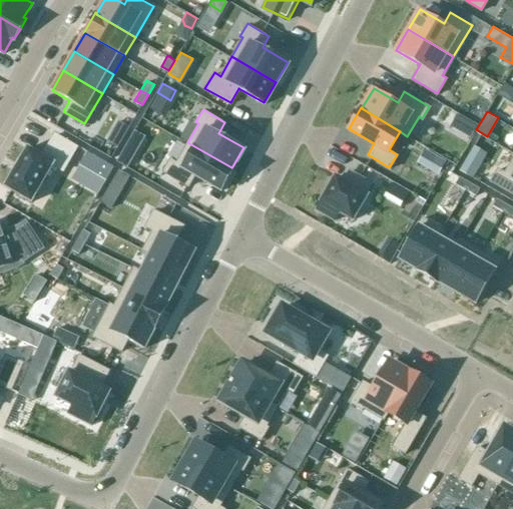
[(456,112),(450,123),(456,126),(462,116),(456,112)]
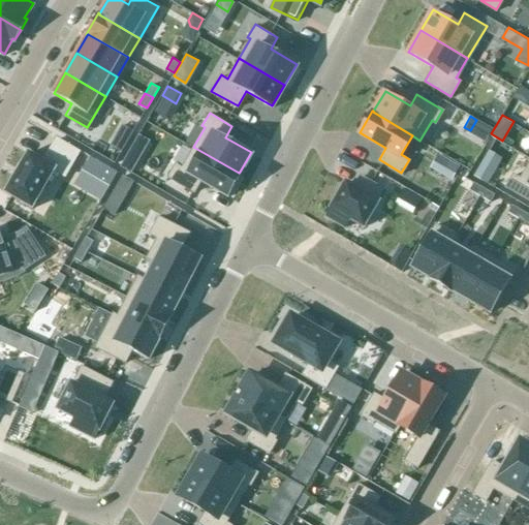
[(123,123),(117,133),(127,140),(133,128),(123,123)]
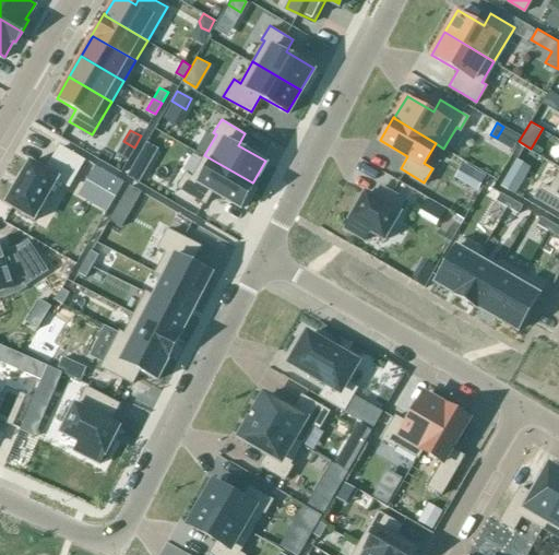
[(7,200),(6,201),(7,202),(33,217),(34,219),(35,216),(57,178),(69,185),(83,158),(60,145),(46,169),(31,161),(32,161),(30,160),(28,161),(28,162),(21,176),(20,176),(14,186),(7,200)]
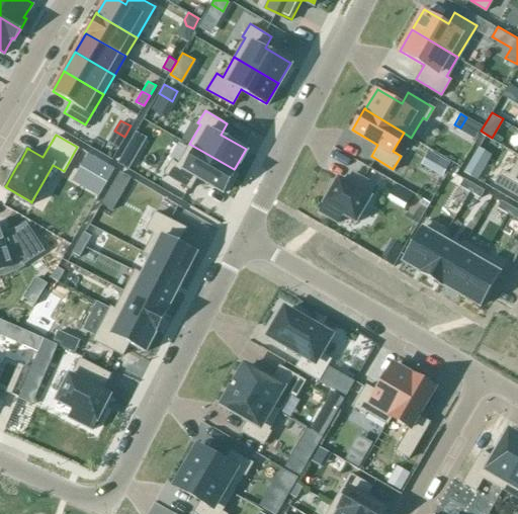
[(172,159),(165,172),(190,186),(197,174),(224,190),(236,168),(235,168),(234,169),(189,144),(178,163),(172,159)]
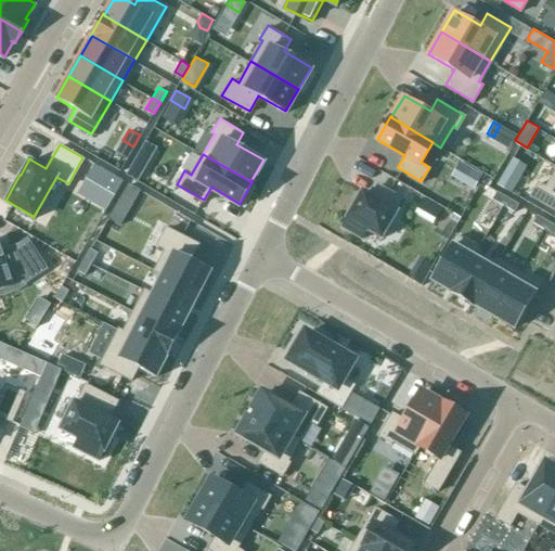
[(133,159),(126,173),(138,179),(145,166),(133,159)]
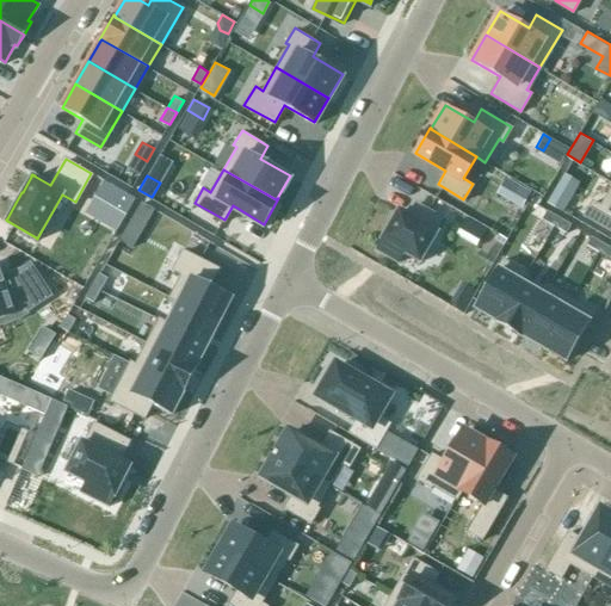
[(94,193),(127,211),(135,197),(104,179),(94,193)]
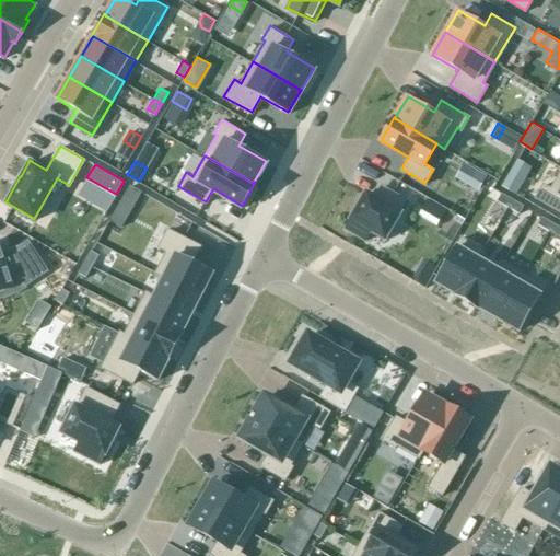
[(544,183),(536,196),(559,210),(559,171),(550,187),(544,183)]
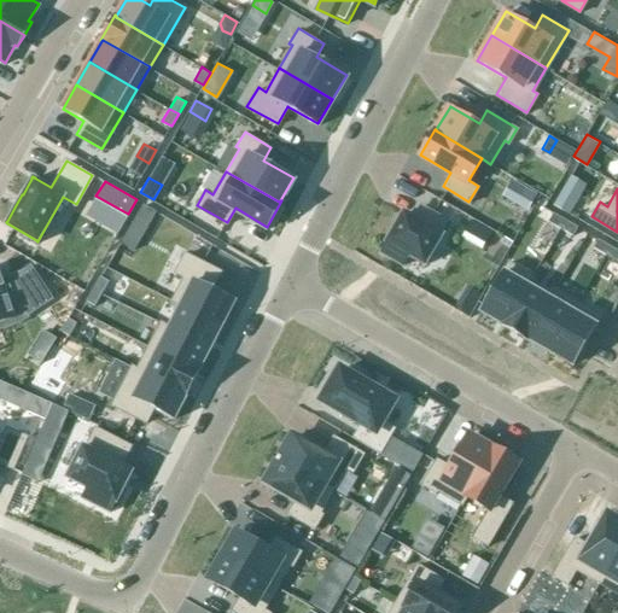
[(561,191),(554,203),(570,212),(577,200),(561,191)]
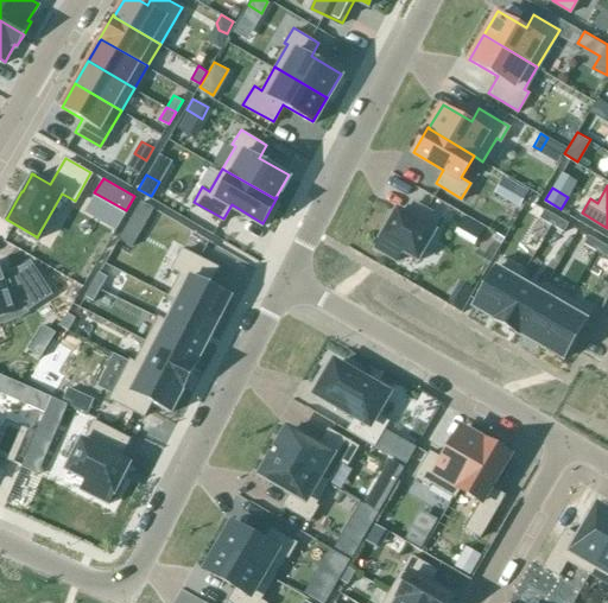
[(141,201),(134,213),(146,220),(153,208),(141,201)]
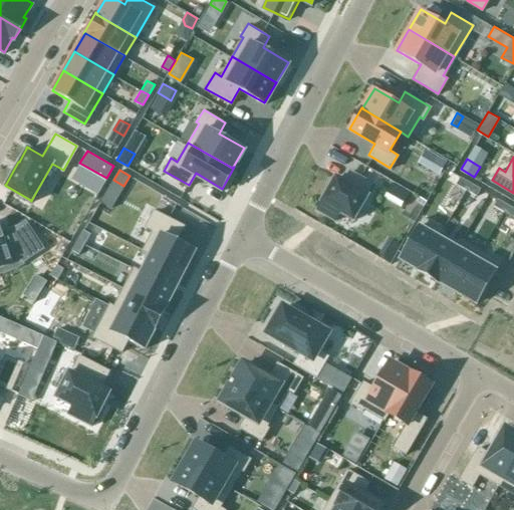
[(335,176),(316,208),(335,219),(340,211),(352,218),(366,194),(365,194),(372,182),(350,170),(343,181),(335,176)]
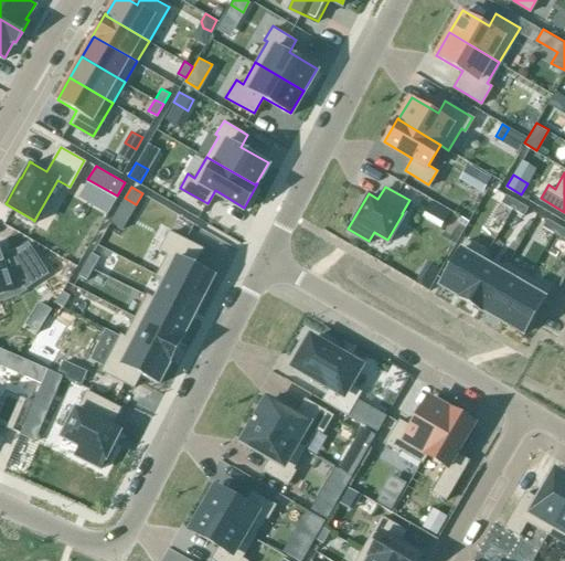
[(505,193),(501,201),(512,208),(516,200),(505,193)]
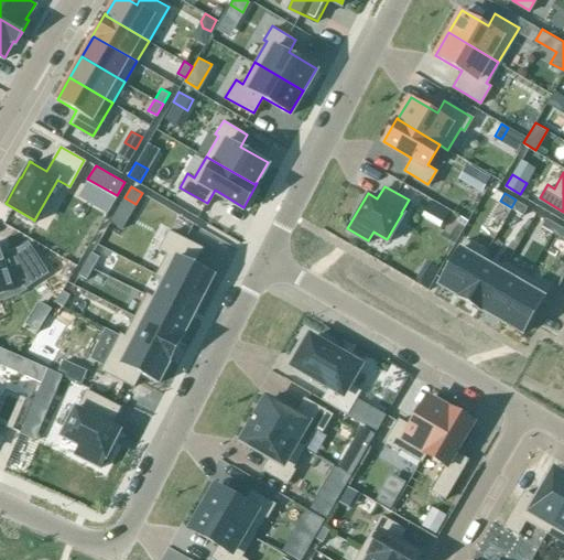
[(430,198),(422,211),(440,222),(446,208),(430,198)]
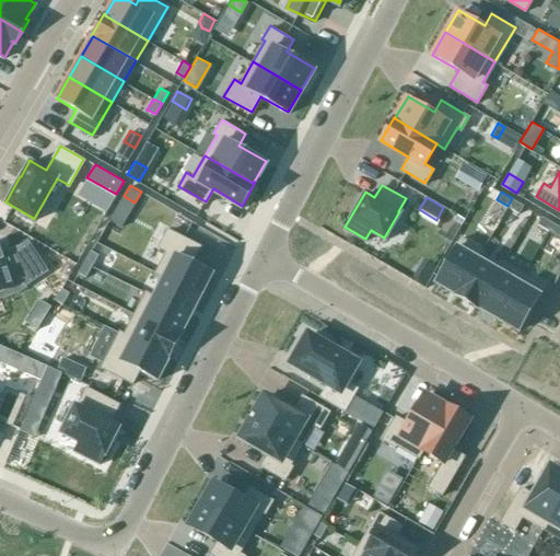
[(512,198),(508,206),(518,212),(523,205),(512,198)]
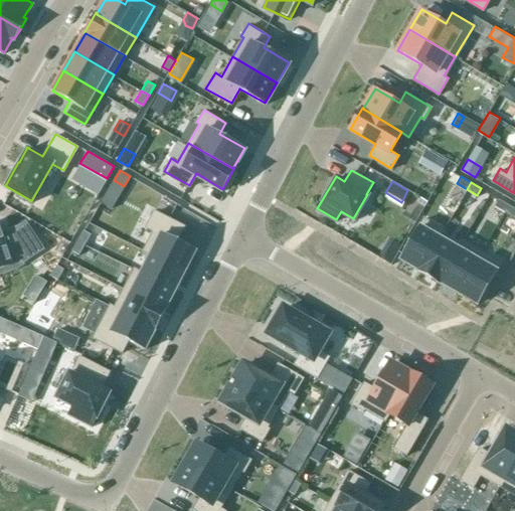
[(498,198),(494,204),(504,210),(509,203),(498,198)]
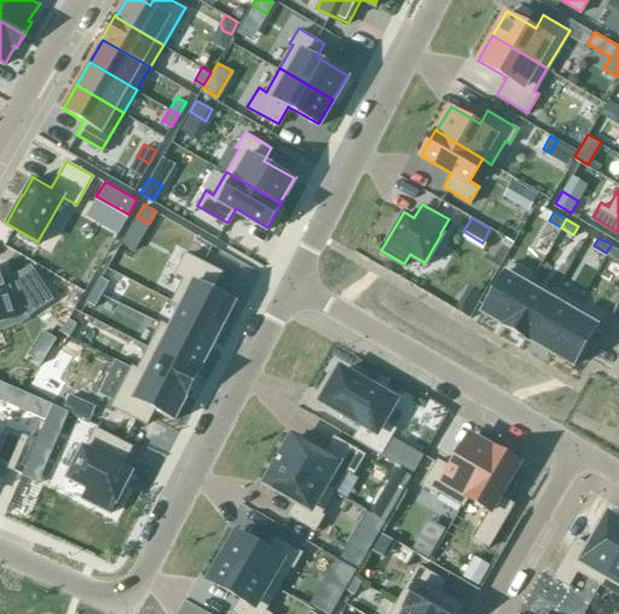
[(618,249),(612,244),(606,253),(618,260),(618,259),(618,249)]
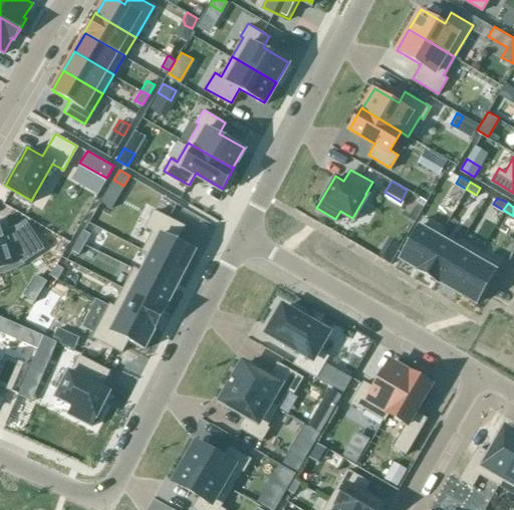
[(0,247),(11,245),(12,247),(33,236),(15,209),(0,216),(0,247)]
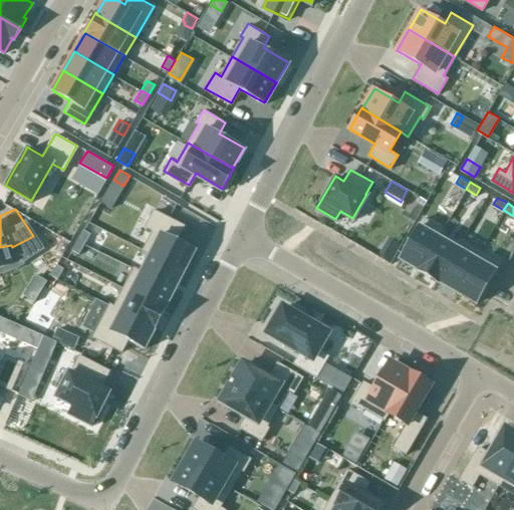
[(153,229),(143,249),(151,253),(152,252),(184,269),(194,248),(176,239),(184,224),(154,209),(146,226),(153,229)]
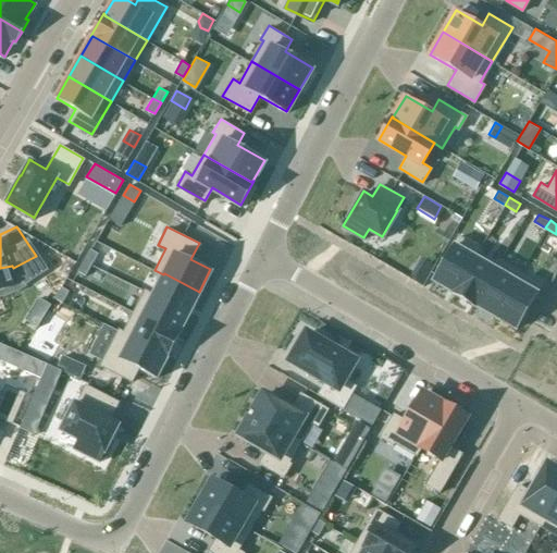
[(458,235),(433,279),(454,291),(455,291),(474,257),(475,257),(481,248),(458,235)]
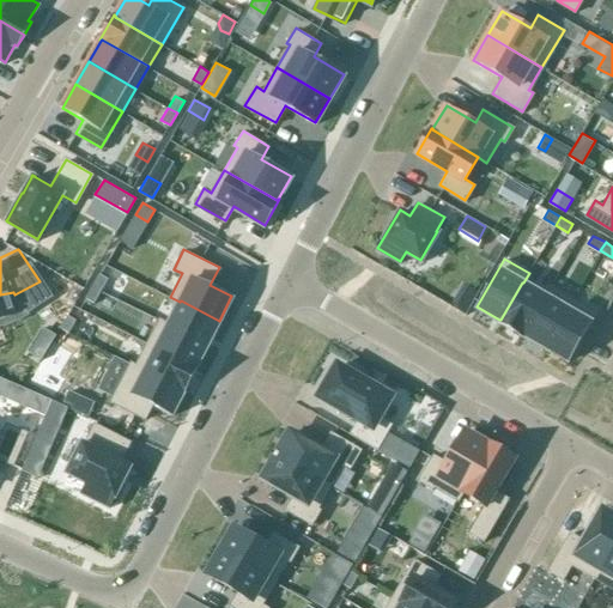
[(99,273),(92,285),(101,290),(108,278),(99,273)]
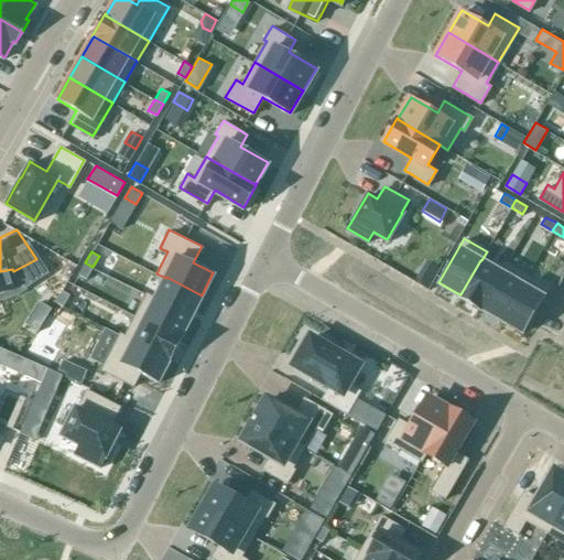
[(459,294),(458,295),(481,309),(483,308),(481,307),(501,272),(500,271),(481,260),(480,260),(461,294),(459,294)]
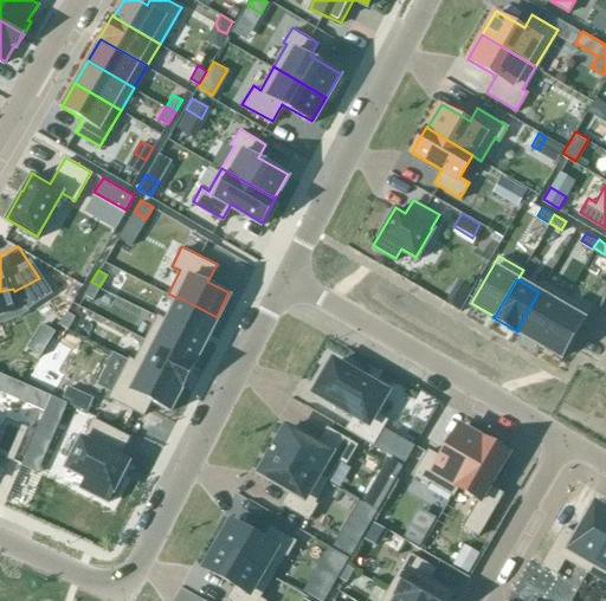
[(91,282),(84,293),(92,298),(100,286),(91,282)]
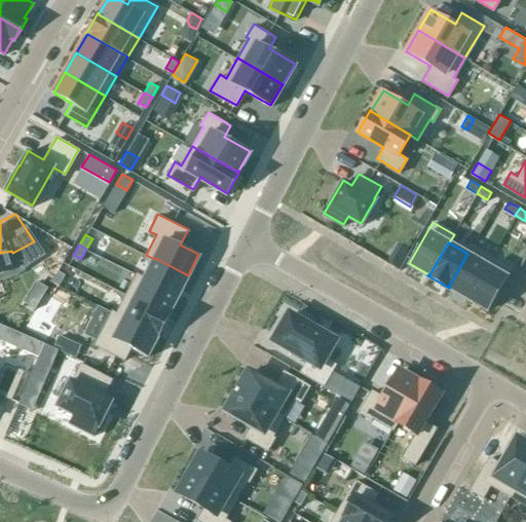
[(467,254),(449,286),(450,287),(467,297),(491,256),(472,245),(466,253),(467,254)]
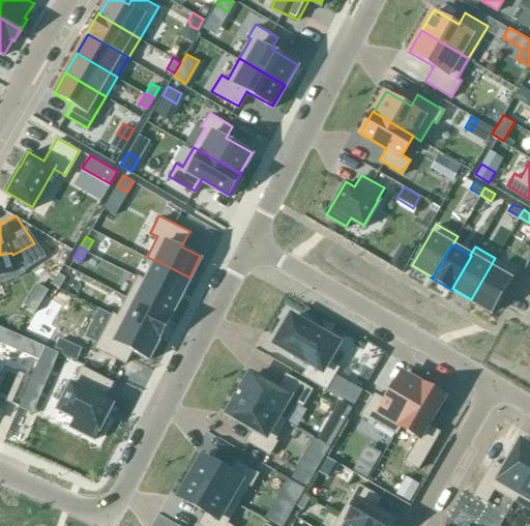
[(495,258),(471,299),(492,311),(516,269),(495,258)]
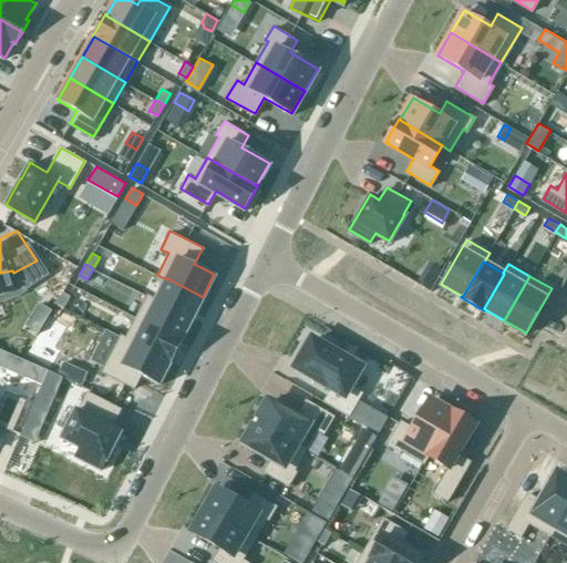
[(156,299),(156,300),(192,318),(203,297),(167,278),(166,279),(156,299)]
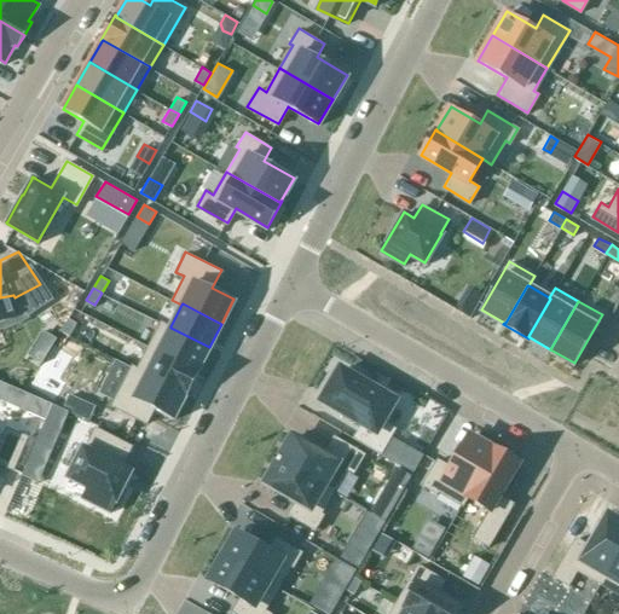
[(68,317),(61,330),(69,335),(76,322),(68,317)]
